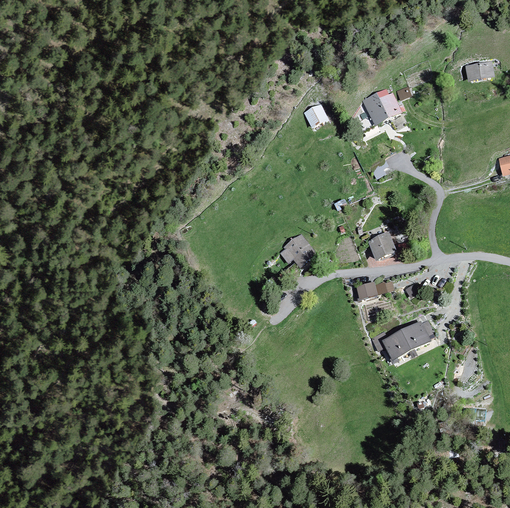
[(494,77),(491,62),(465,66),(468,82),(494,77)]
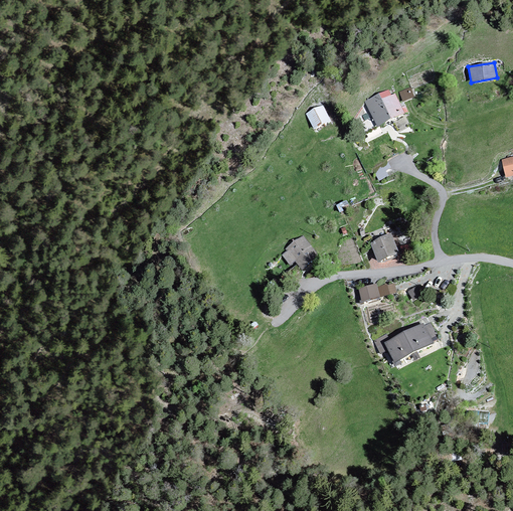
[(412,97),(409,87),(398,91),(401,100),(412,97)]
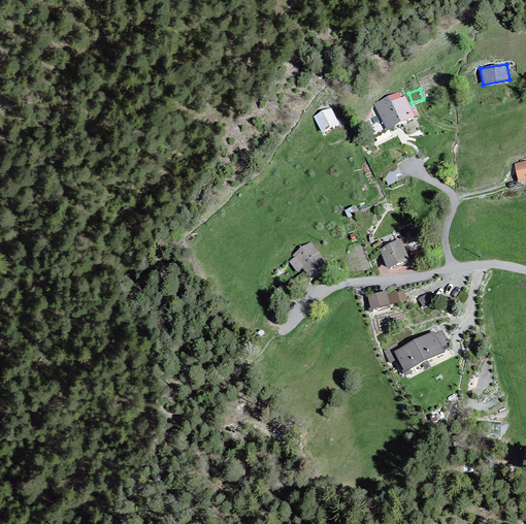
[(400,97),(397,92),(373,103),(387,130),(418,115),(414,107),(411,109),(403,95),(400,97)]
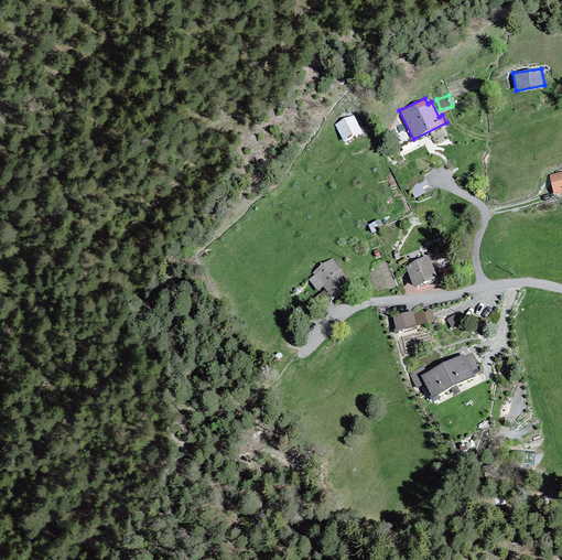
[(361,135),(352,115),(334,124),(343,142),(361,135)]
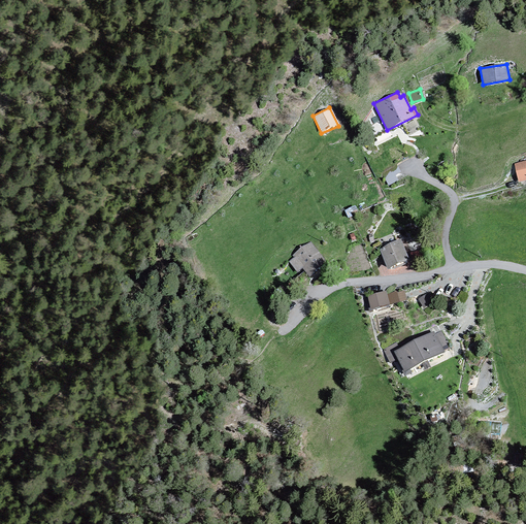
[(525,181),(525,160),(514,163),(519,183),(525,181)]
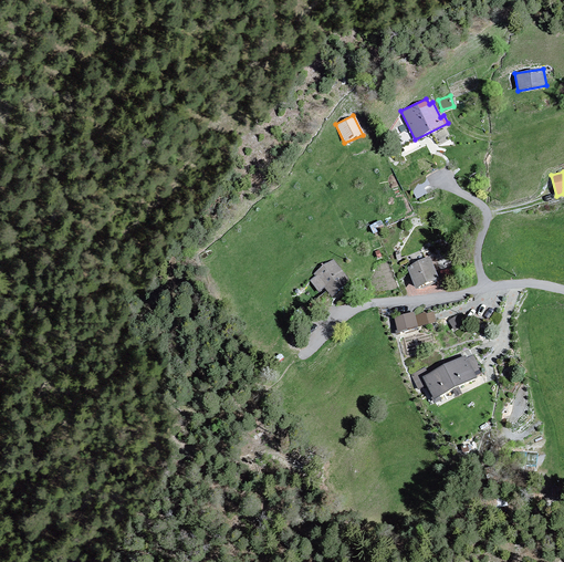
[(351,282),(331,257),(313,270),(333,295),(351,282)]
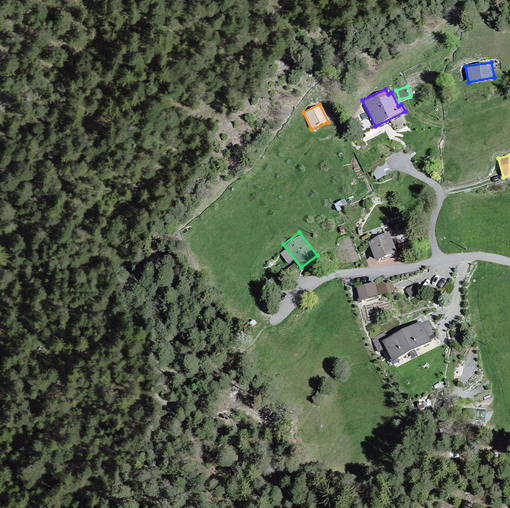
[(397,252),(388,232),(368,241),(377,261),(397,252)]
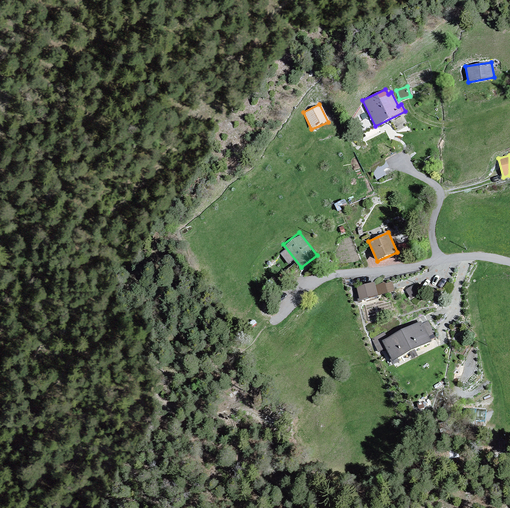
[(392,289),(391,281),(374,285),(373,281),(355,285),(359,300),(378,295),(377,292),(392,289)]
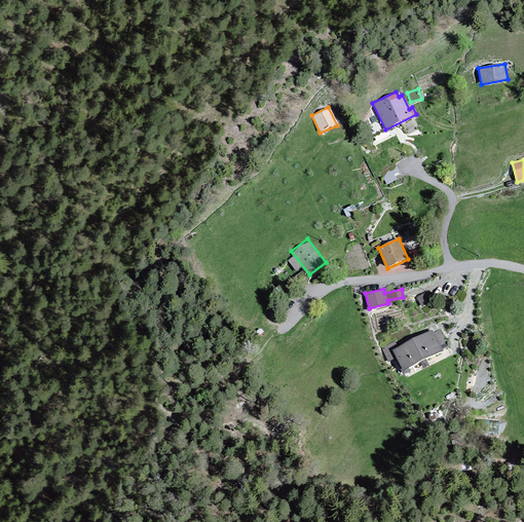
[(428,298),(423,290),(416,294),(420,302),(428,298)]
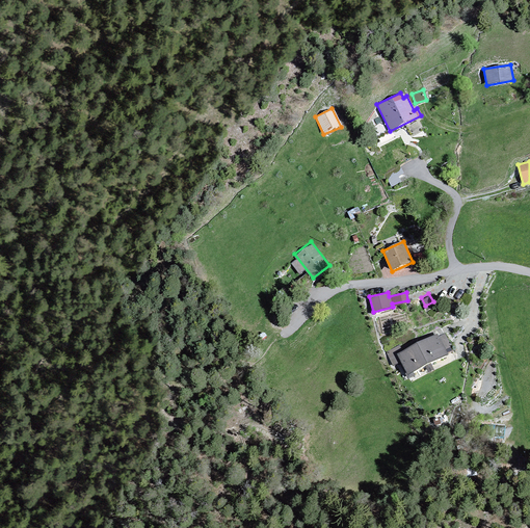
[(451,348),(443,332),(436,335),(435,334),(396,352),(407,376),(414,373),(413,372),(426,365),(428,370),(431,368),(429,363),(448,354),(446,350),(451,348)]
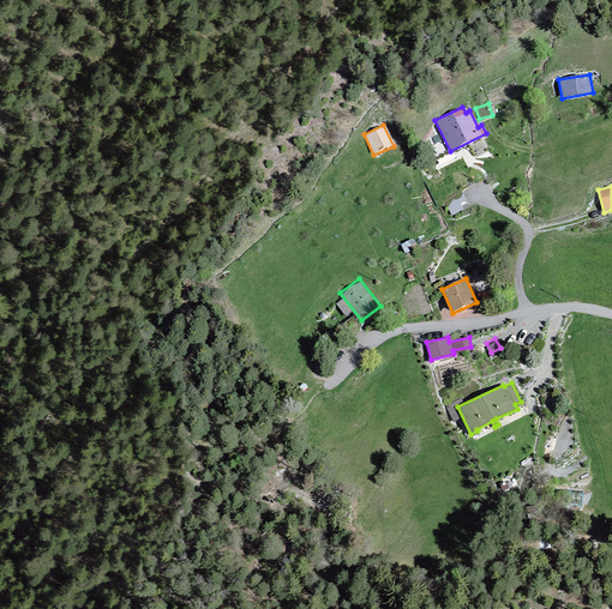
All buildings are outlined.
